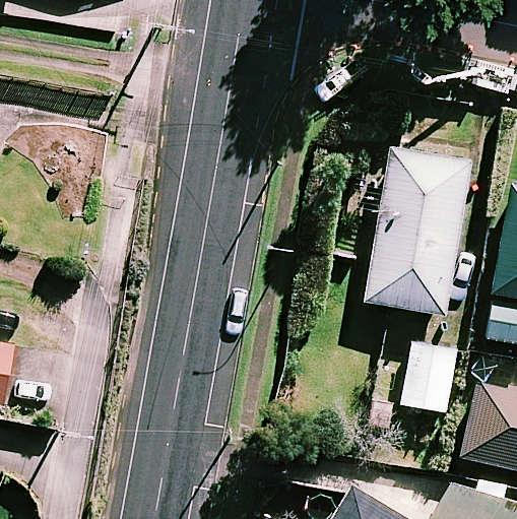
[(467,165),(387,151),(364,303),(445,315),(467,165)]
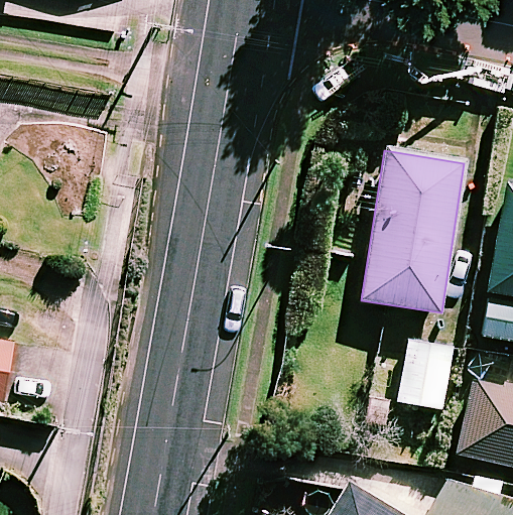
[(512,186),(505,185),(488,292),(512,296),(512,186)]
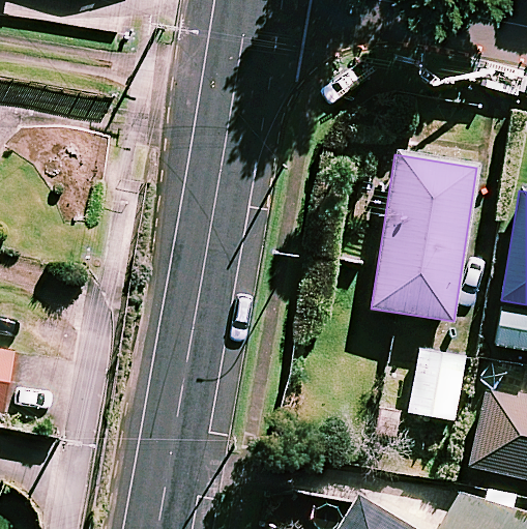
[(526,311),(500,306),(494,346),(526,351),(526,311)]
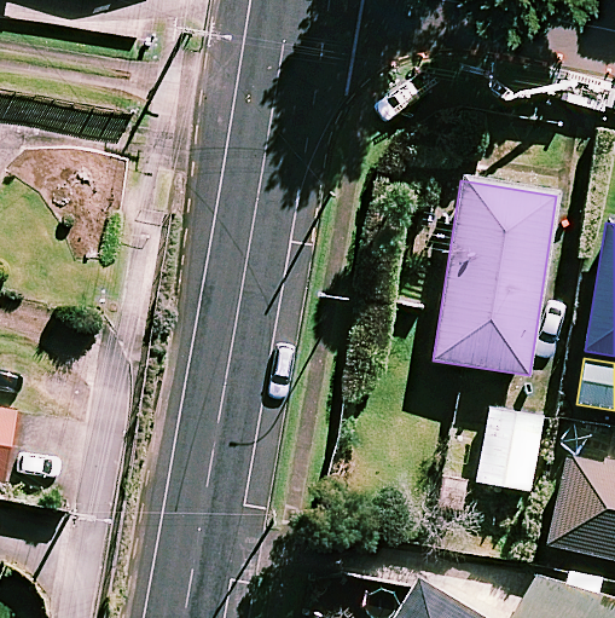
[(19,415),(0,410),(0,481),(7,484),(19,415)]
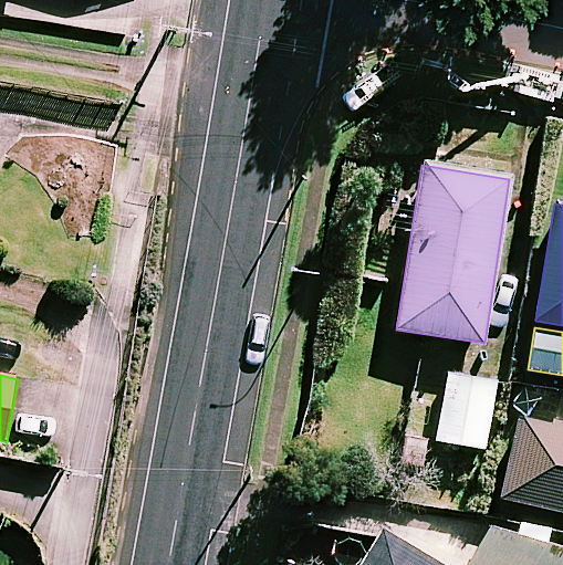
[(496,383),(449,375),(438,441),(485,449),(496,383)]
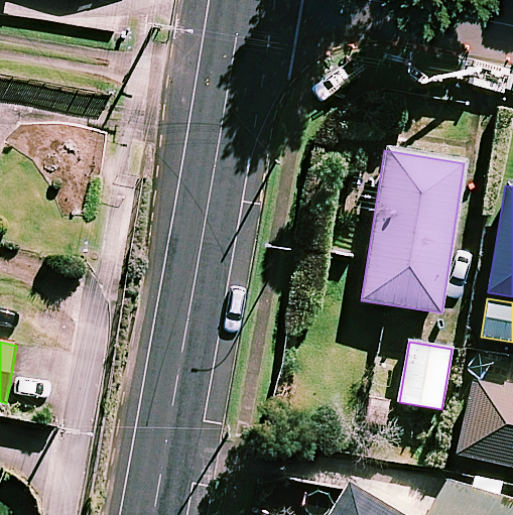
[(512,386),(474,379),(457,455),(512,466),(512,386)]
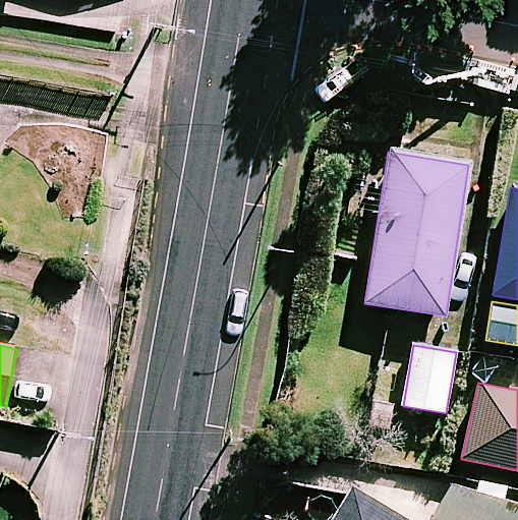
[(517,514),(457,479),(434,519),(403,519),(351,488),(333,519),(517,519),(517,514)]
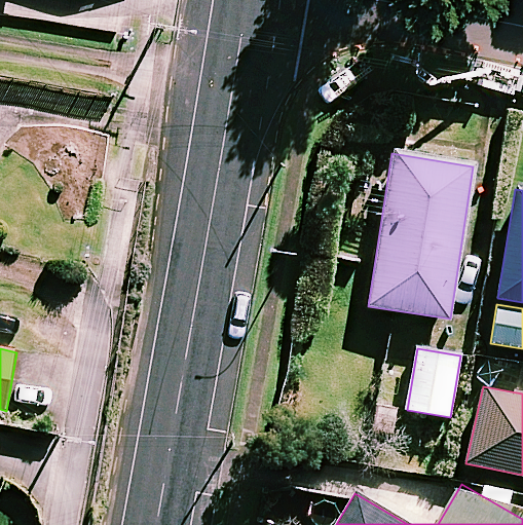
All buildings are outlined.
